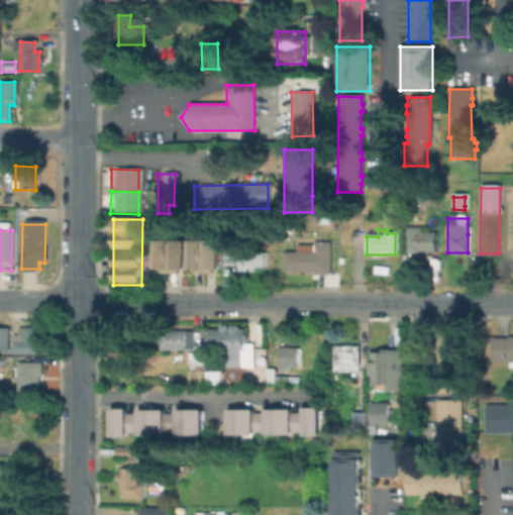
[(363,231),(363,248),(360,248),(361,253),(356,253),(355,248),(349,248),(348,231),(363,231)]
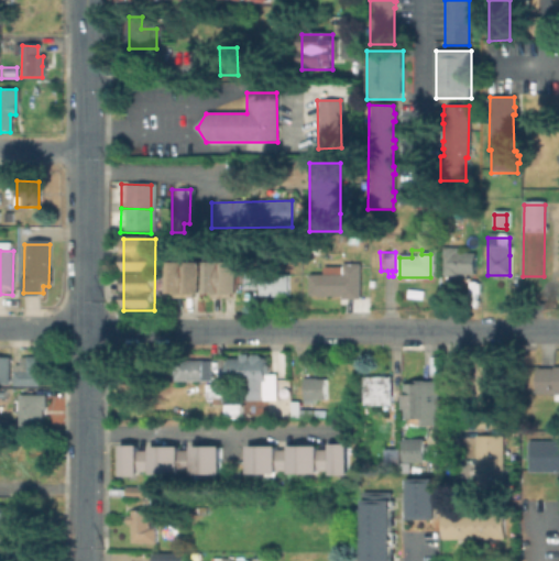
[(470,274),(470,277),(444,277),(444,255),(470,256),(470,274)]
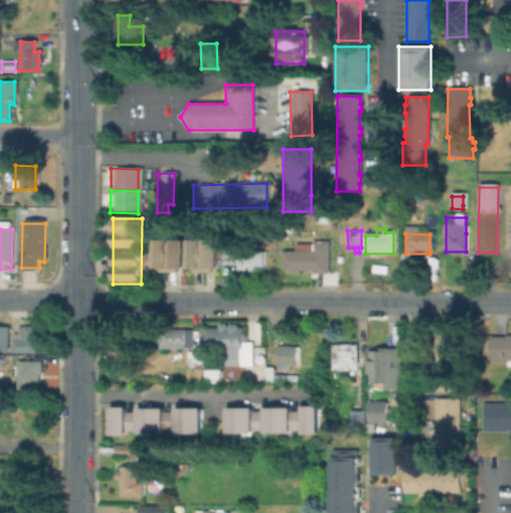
[(233,240),(233,265),(221,265),(221,240),(233,240)]
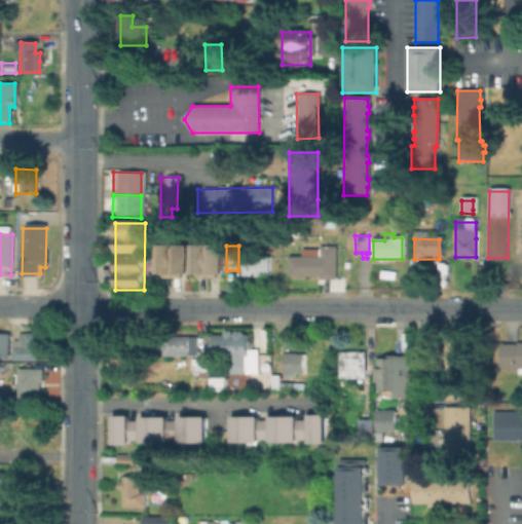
[(334,247),(334,279),(318,279),(318,277),(296,277),(296,276),(288,276),(287,257),(300,257),(300,250),(318,250),(318,248),(334,247)]
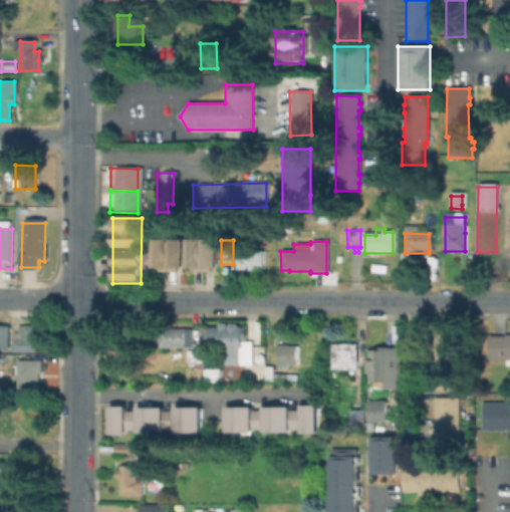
[(215,244),(215,267),(188,266),(188,243),(215,244)]
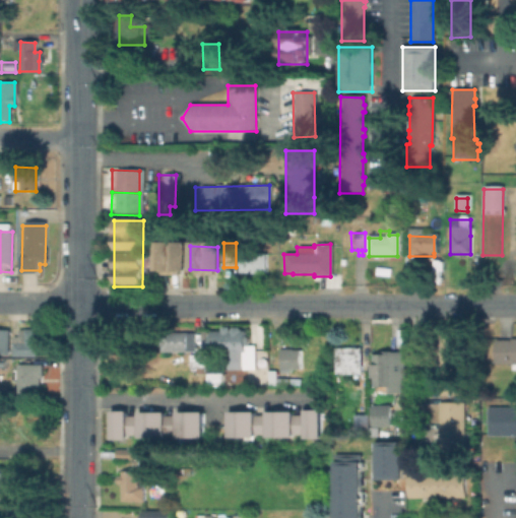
[(184,247),(184,270),(155,270),(155,247),(184,247)]
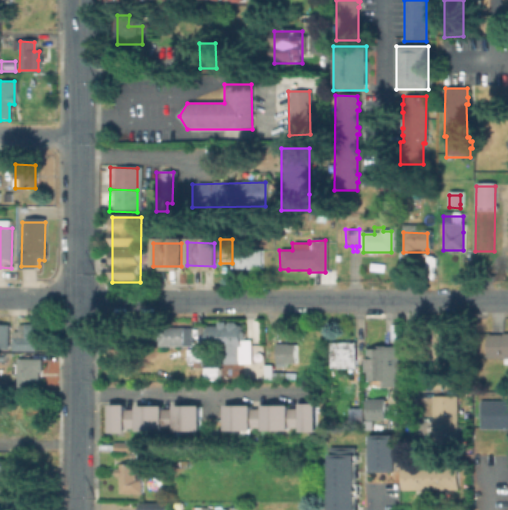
[(260,250),(261,269),(242,270),(242,269),(234,269),(234,251),(260,250)]
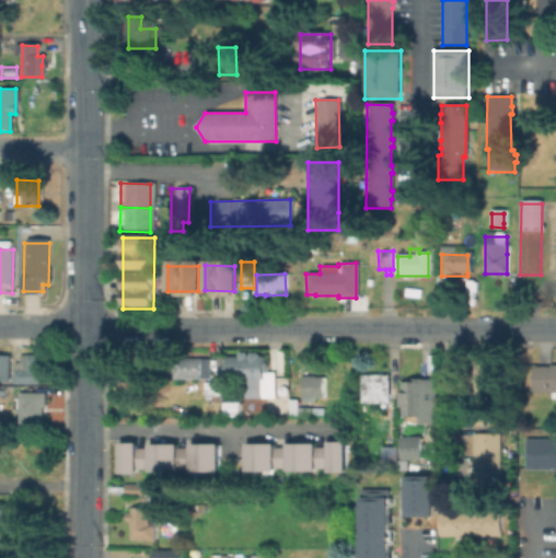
[(273,376),(273,398),(245,398),(245,383),(224,382),(224,355),(266,355),(266,376),(273,376)]
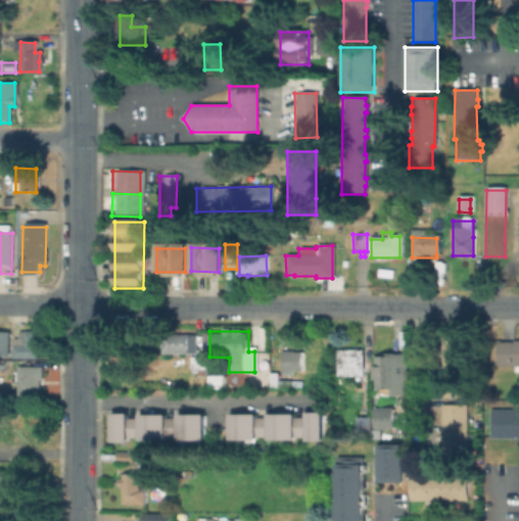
[(34,333),(34,346),(37,346),(37,360),(11,360),(11,342),(17,342),(17,333),(34,333)]
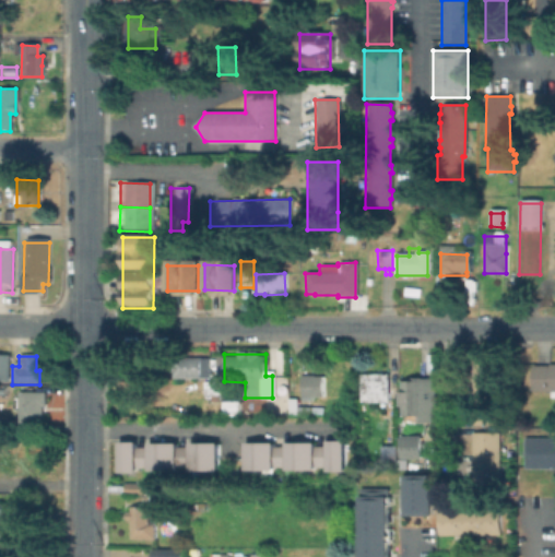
[(209,375),(209,380),(176,380),(176,362),(209,362),(209,375)]
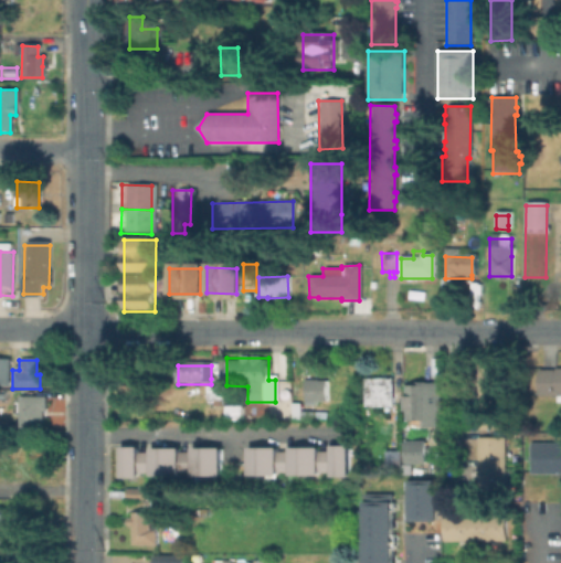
[(474,368),(501,368),(501,431),(474,431),(474,368)]
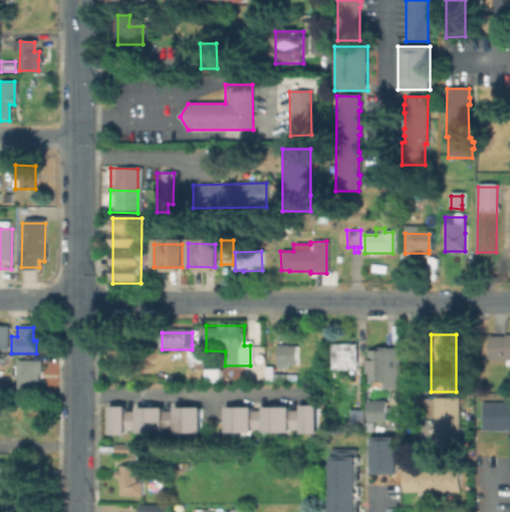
[(509,335),(509,366),(505,366),(505,360),(489,360),(489,337),(504,337),(504,335),(509,335)]
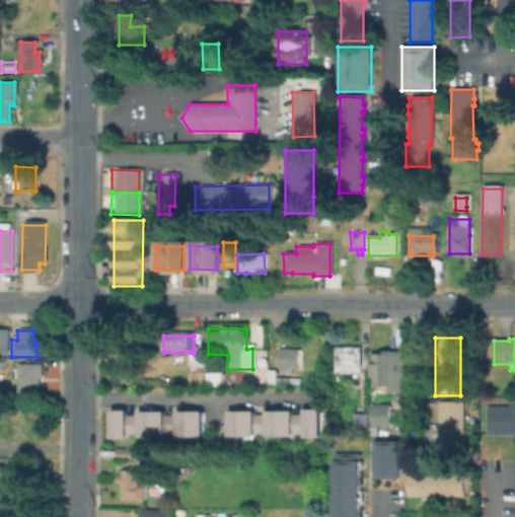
[(359,348),(359,373),(334,373),(334,348),(359,348)]
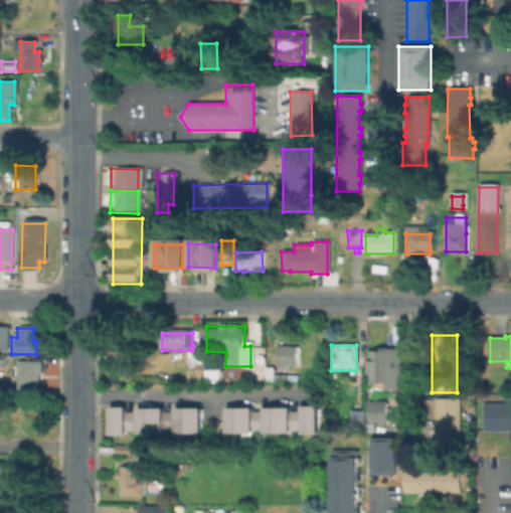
[(296,347),(296,366),(286,366),(286,369),(278,369),(278,347),(296,347)]
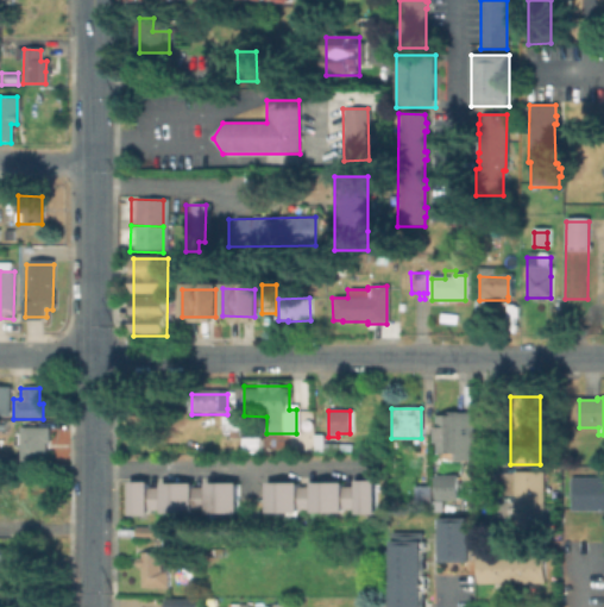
[(471,455),(471,465),(450,464),(450,455),(435,455),(435,417),(471,417),(471,455)]
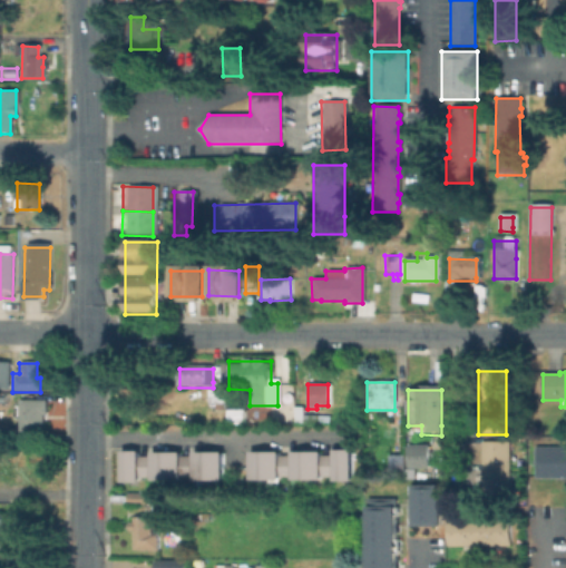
[(221,411),(211,411),(211,395),(221,395),(221,411)]
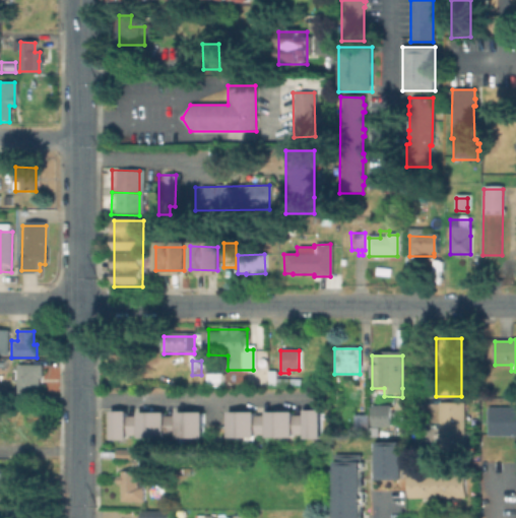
[(40,368),(40,394),(17,394),(17,368),(40,368)]
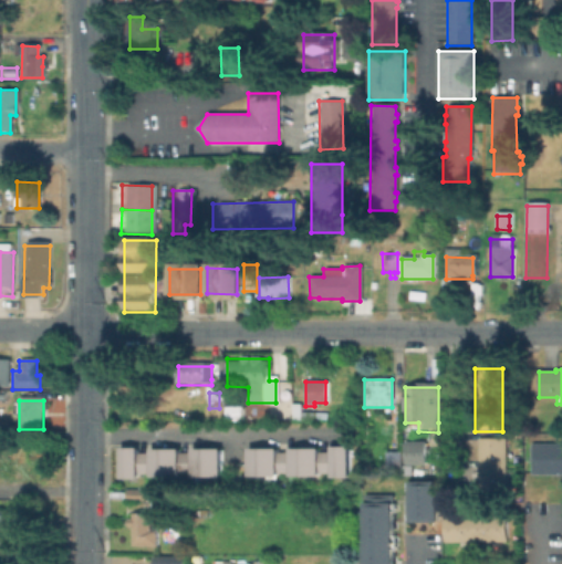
[(241,410),(241,423),(227,423),(227,410),(241,410)]
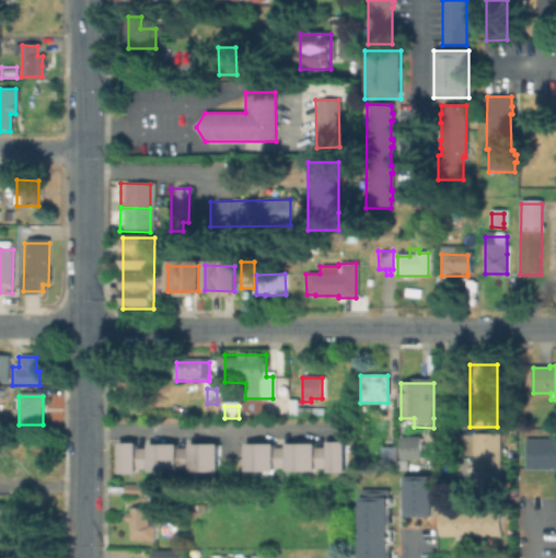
[(470,433),(497,433),(497,496),(470,496),(470,433)]
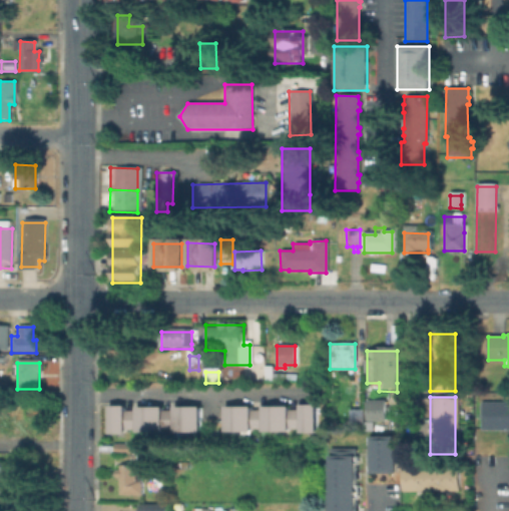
[(384,403),(384,424),(348,423),(349,412),(364,413),(364,403),(384,403)]
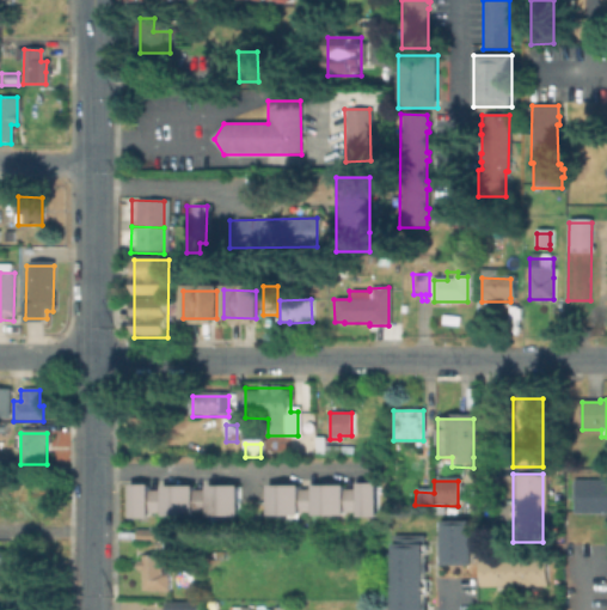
[(606,481),(606,513),(574,513),(574,500),(571,500),(571,494),(572,494),(572,490),(571,490),(571,485),(572,485),(572,481),(606,481)]
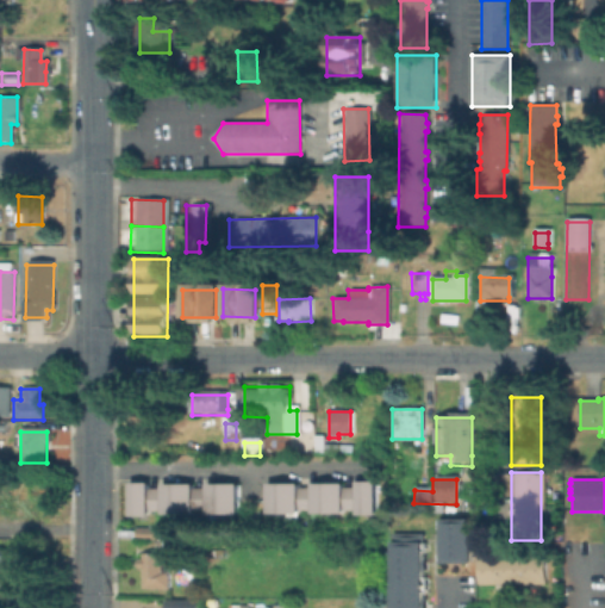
[(294,491),(309,491),(309,481),(340,481),(340,485),(354,485),(354,482),(360,482),(375,482),(375,512),(343,512),(343,515),(307,515),(307,512),(295,512),(295,515),(269,515),(269,513),(264,513),(266,482),(294,482),(294,491)]
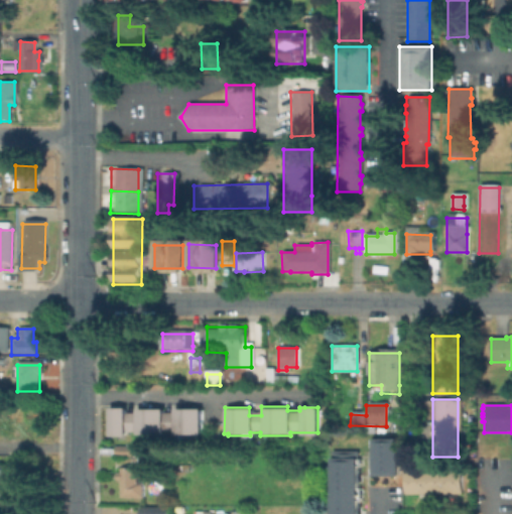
[(126,413),(136,413),(136,410),(156,410),(156,409),(199,409),(199,434),(174,434),(174,430),(162,430),(162,434),(136,434),(136,430),(126,430),(126,437),(109,437),(109,408),(126,408),(126,413)]
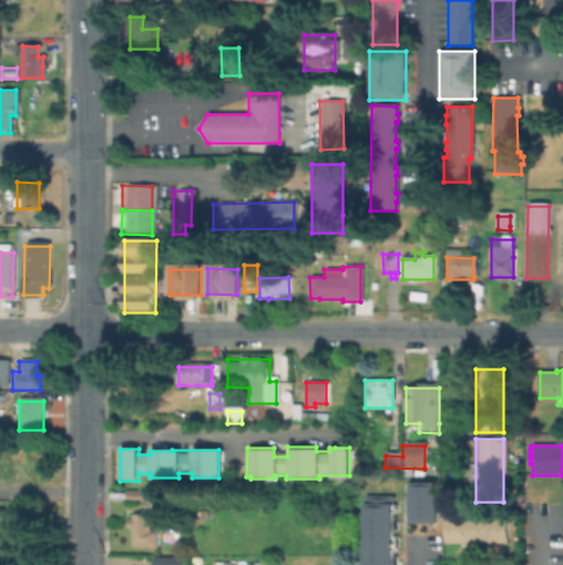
[(406,483),(434,483),(434,524),(406,524),(406,483)]
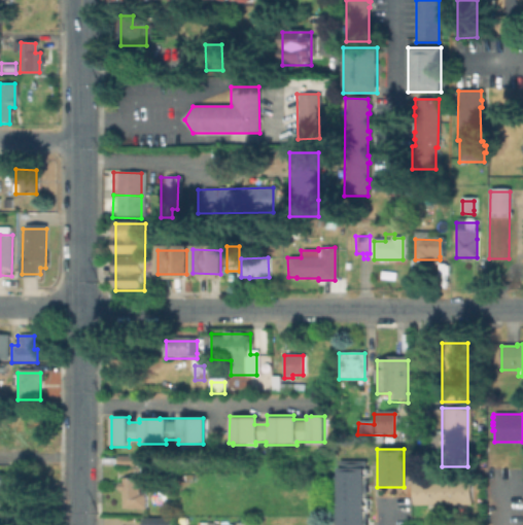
[(143,456),(143,466),(116,466),(116,456),(143,456)]
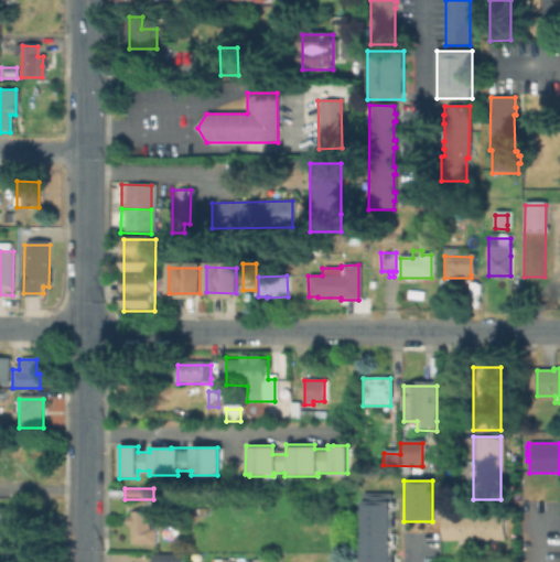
[(358,561),(358,494),(387,494),(386,561),(358,561)]
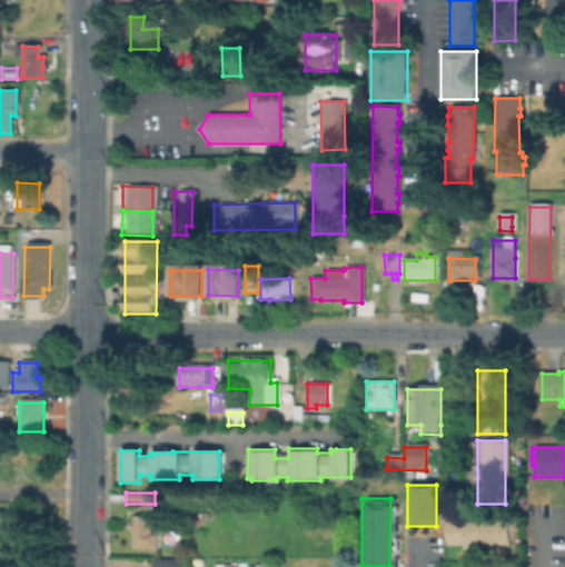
[(155,511),(155,524),(157,524),(156,549),(131,549),(131,531),(127,531),(128,521),(131,521),(131,516),(147,517),(146,511),(155,511)]
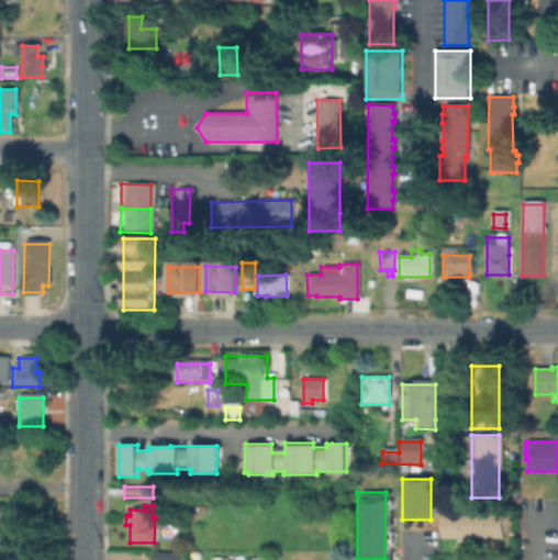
[(205,506),(204,515),(197,515),(197,506),(205,506)]
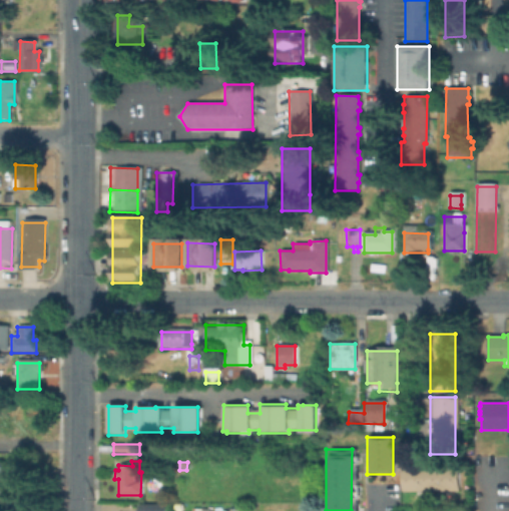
[(398,467),(398,492),(454,492),(454,467),(398,467)]
